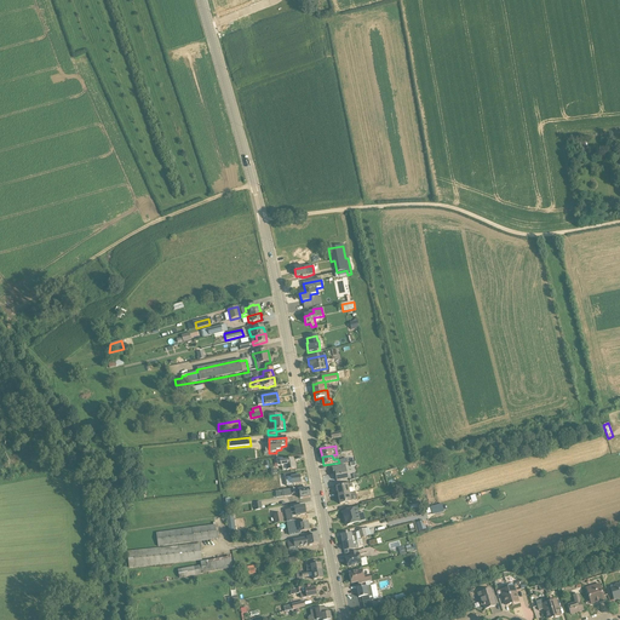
[(277,466),(285,465),(286,471),(296,470),(294,463),(293,464),(293,460),(283,461),(283,458),(276,459),(277,466)]
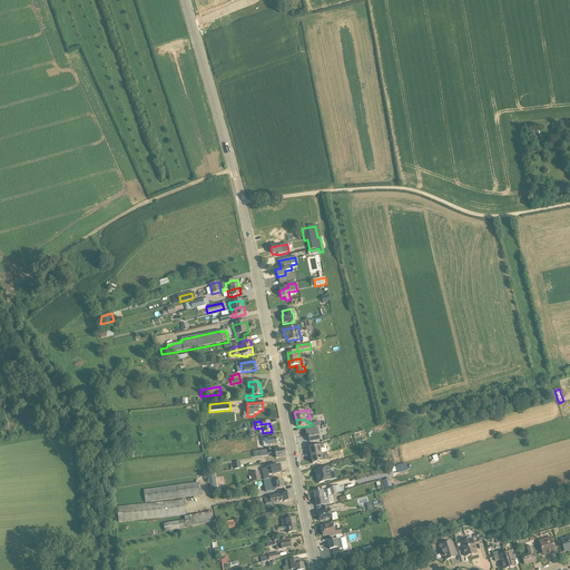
[(310,443),(320,441),(317,429),(305,431),(307,439),(308,439),(310,443)]
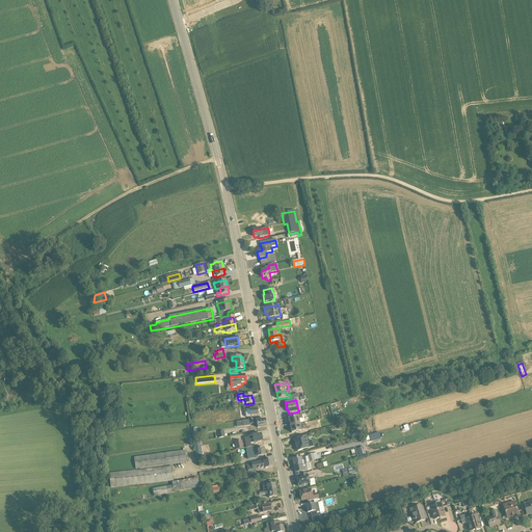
[(245,414),(245,415),(245,418),(258,416),(257,408),(249,409),(250,413),(245,414)]
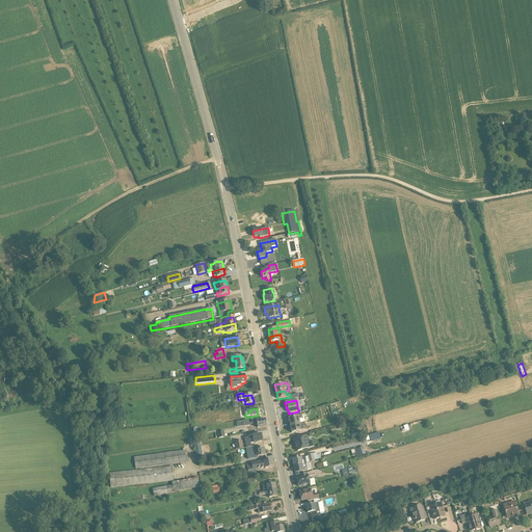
[(290,426),(304,423),(303,416),(289,419),(290,426)]
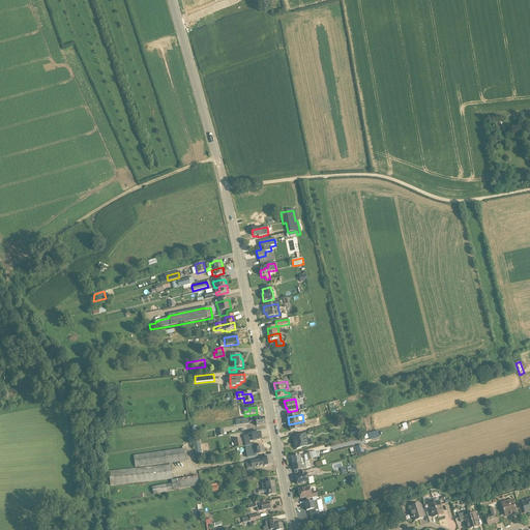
[(245,419),(242,419),(243,425),(249,424),(249,422),(256,421),(257,427),(265,425),(264,418),(256,419),(256,417),(245,419)]
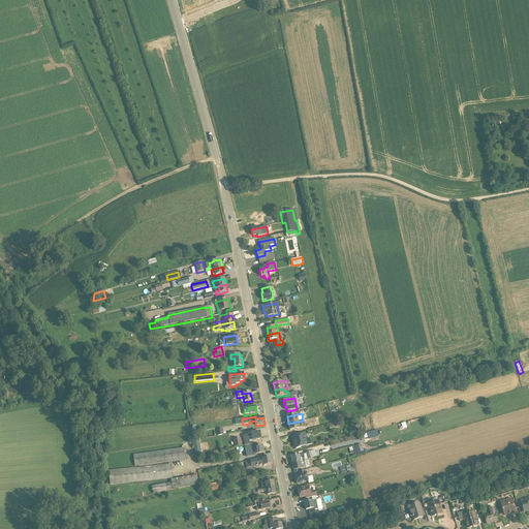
[(304,428),(303,421),(288,424),(289,431),(304,428)]
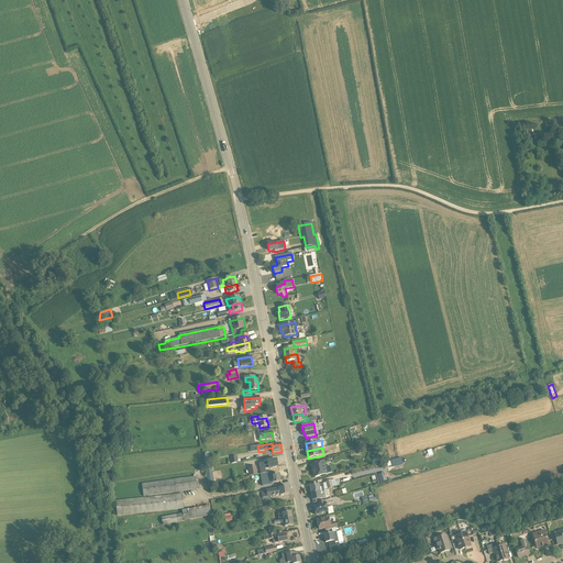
[(264,462),(265,470),(278,467),(276,460),(264,462)]
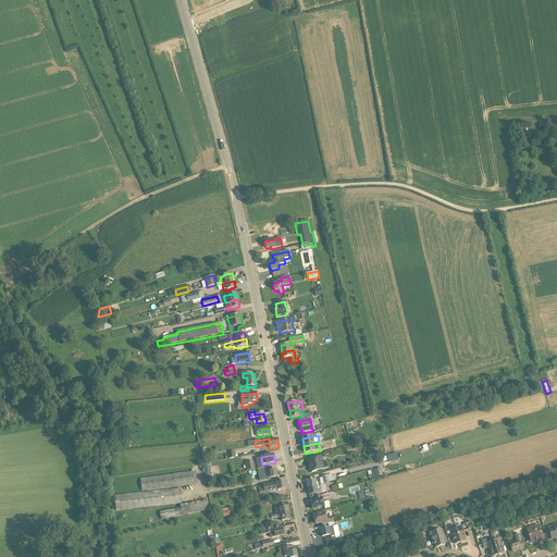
[(312,472),(323,469),(320,457),(309,460),(308,460),(308,461),(310,471),(311,472),(312,472)]
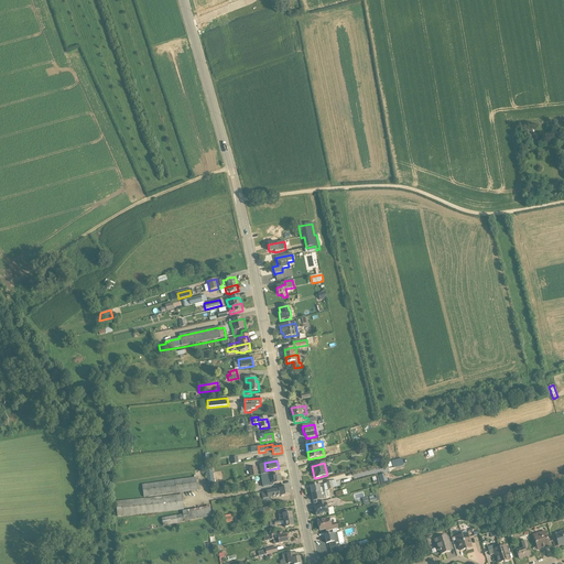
[(248,469),(250,477),(258,476),(257,467),(248,469)]
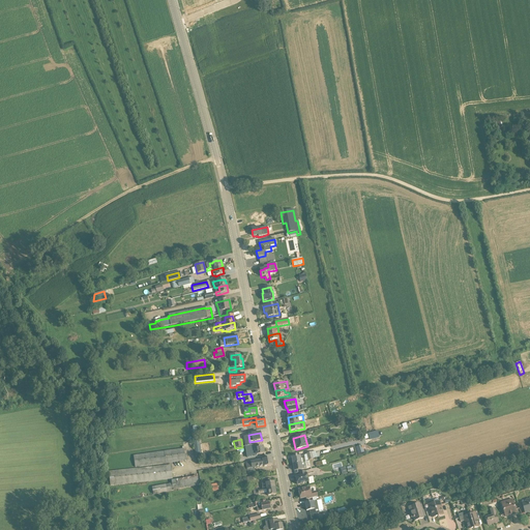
[(249,457),(256,455),(264,453),(263,446),(255,448),(248,450),(249,453),(249,457)]
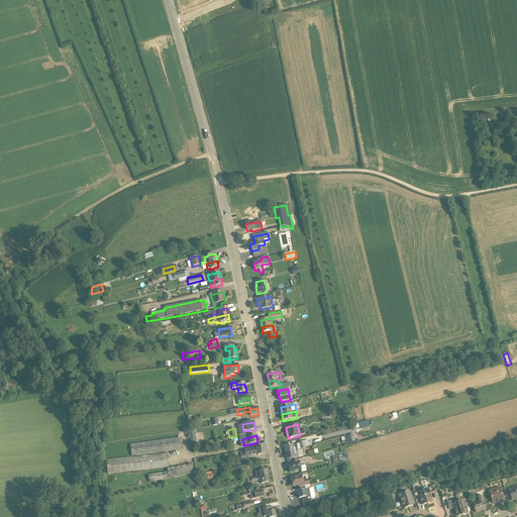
[(178,438),(130,445),(131,456),(181,449),(180,438),(180,436),(178,436),(178,438)]
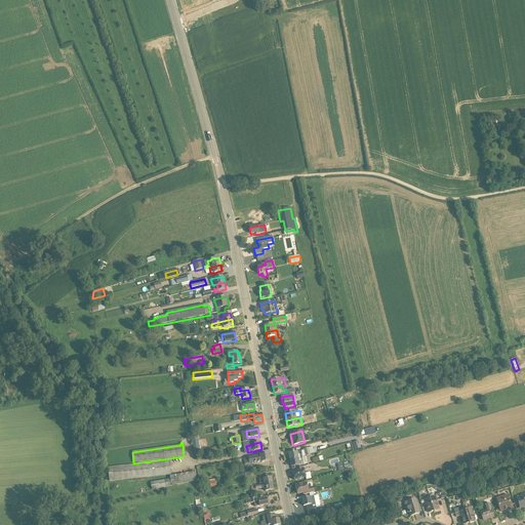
[(310,455),(310,454),(314,453),(312,447),(309,448),(308,448),(304,449),(306,456),(310,455)]
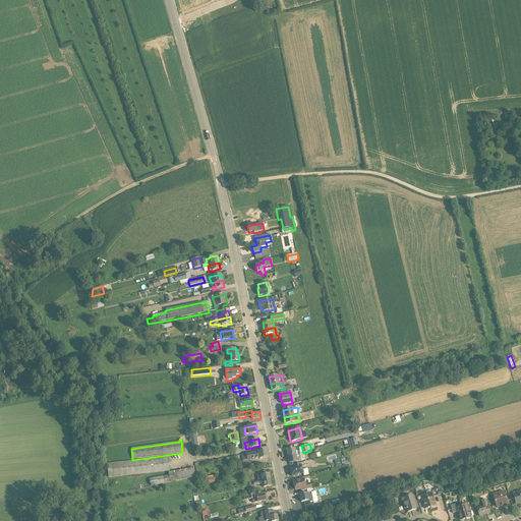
[(299,455),(299,451),(298,448),(287,450),(288,457),(296,455),(299,455)]
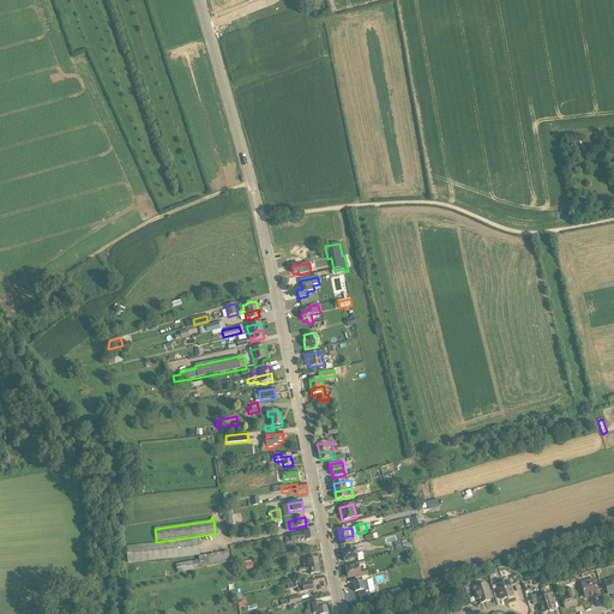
[(315,540),(314,531),(290,535),(284,537),(287,548),(296,547),(295,542),(306,541),(315,540)]
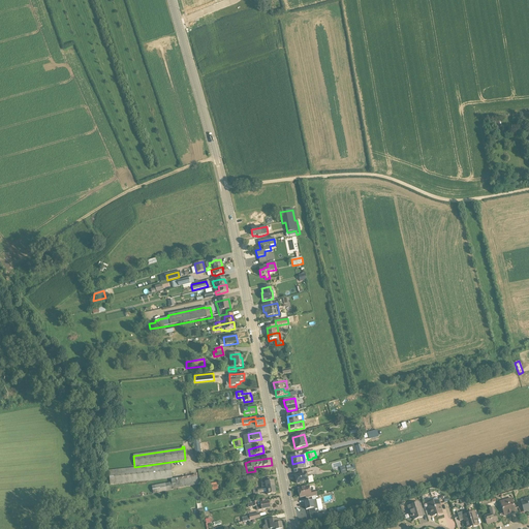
[(294,473),(300,472),(299,470),(306,468),(305,465),(302,466),(301,462),(292,464),(293,470),(294,473)]
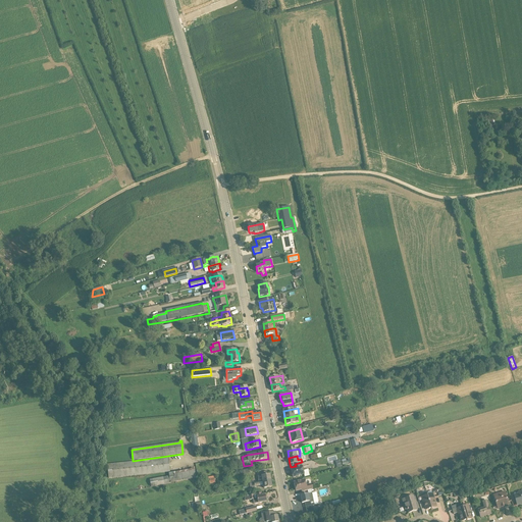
[(107,465),(108,479),(170,472),(168,458),(107,465)]
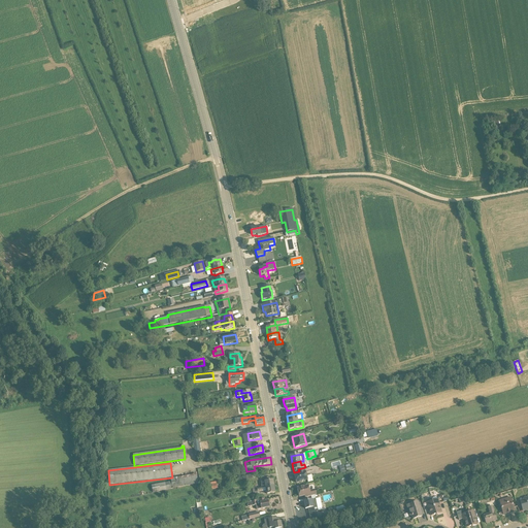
[(304,472),(303,470),(298,471),(299,474),(294,475),(296,484),(307,481),(305,472),(304,472)]
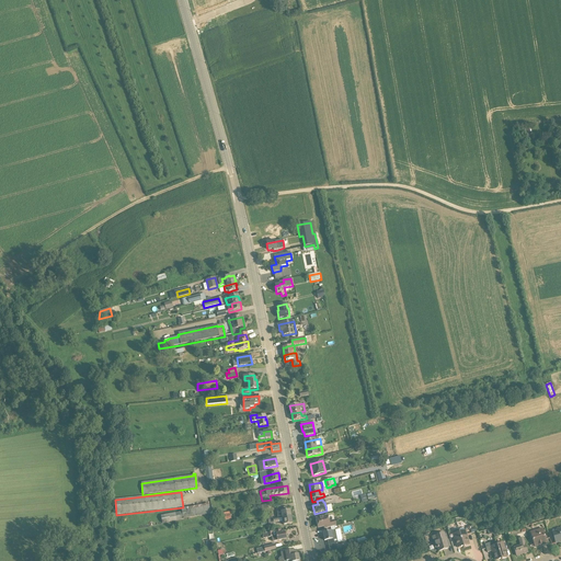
[(181,510),(182,512),(161,516),(162,524),(183,519),(210,515),(209,504),(181,510)]
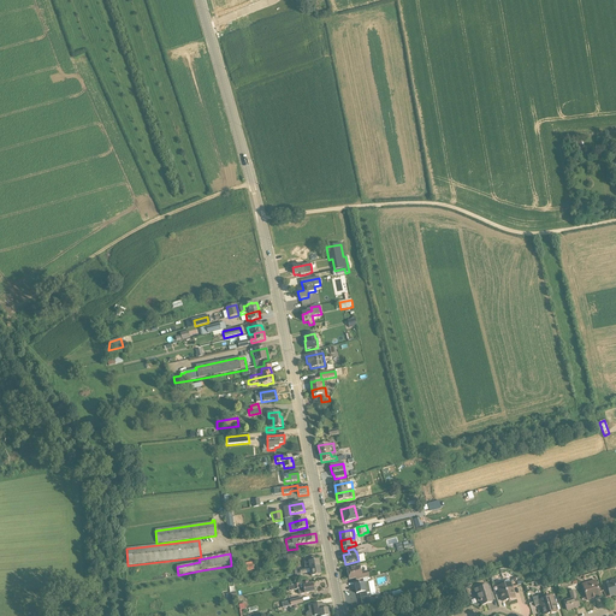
[(320,568),(319,561),(314,561),(314,557),(308,558),(308,562),(304,563),(306,570),(309,569),(320,568)]
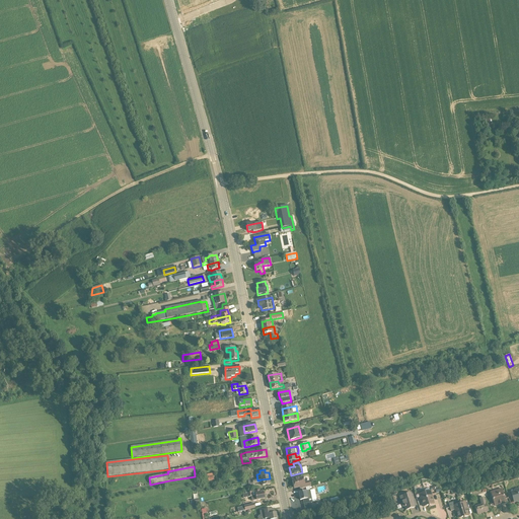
[(292,480),(294,488),(302,486),(303,489),(310,487),(309,482),(304,484),(303,477),(292,480)]
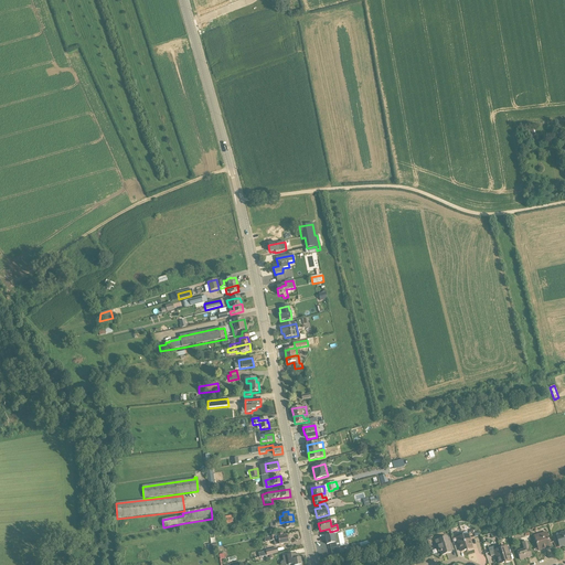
[(468,535),(467,532),(461,534),(467,551),(467,552),(472,550),(469,539),(468,535)]
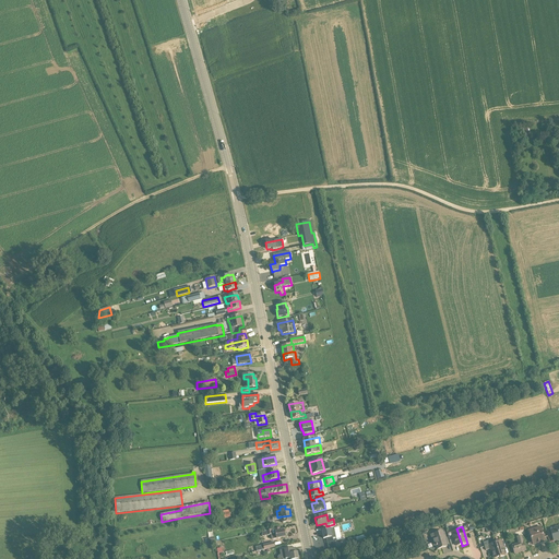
[(540,527),(528,531),(533,545),(545,542),(540,527)]
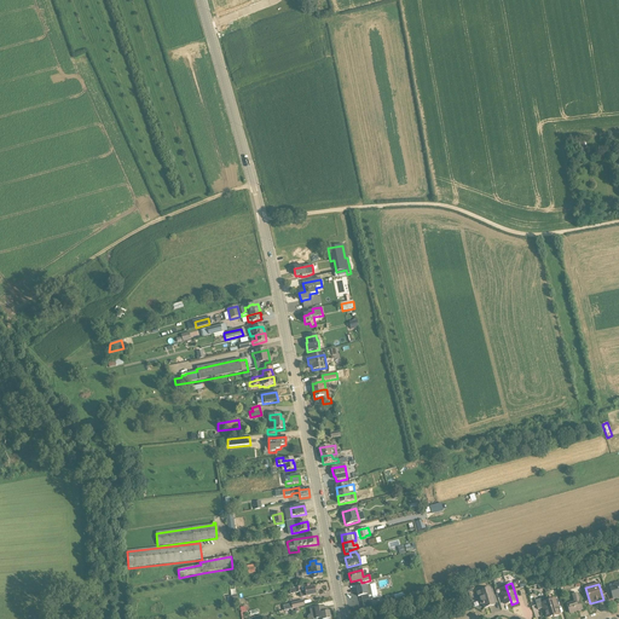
[(290,595),(300,593),(301,599),(302,599),(316,595),(314,588),(311,589),(310,585),(289,589),(290,595)]
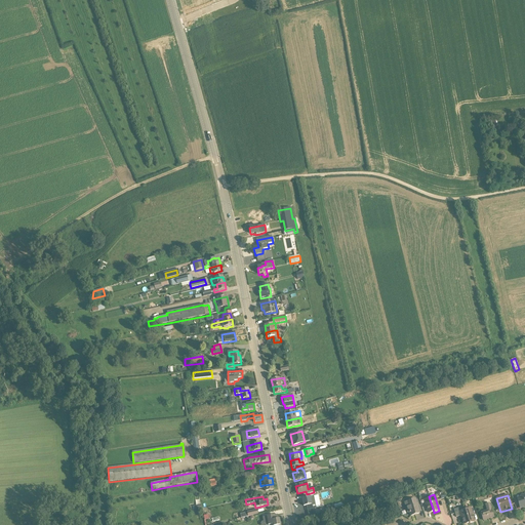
[(308,509),(308,511),(309,517),(316,515),(315,509),(316,509),(314,496),(303,498),(304,507),(307,506),(308,509)]
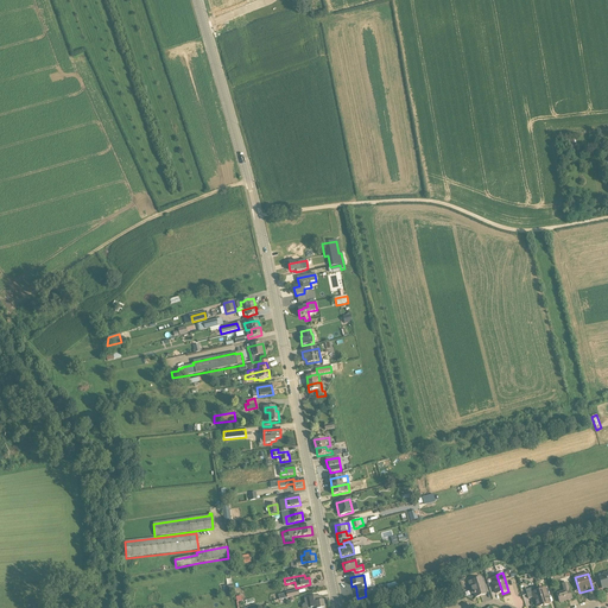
[(491,577),(492,580),(493,583),(496,594),(502,593),(496,575),(492,576),(491,577)]
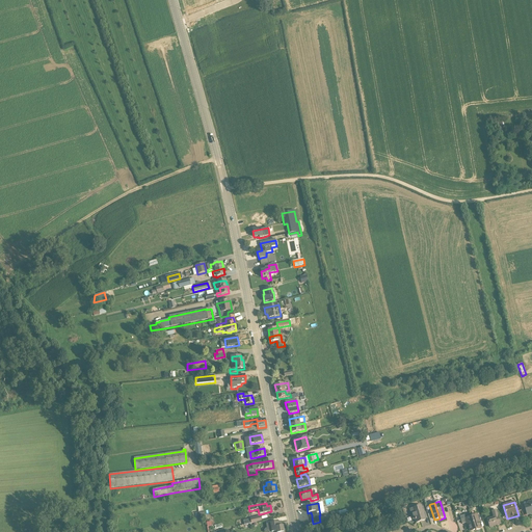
[(425,521),(421,506),(410,509),(414,521),(415,520),(416,520),(416,523),(425,521)]
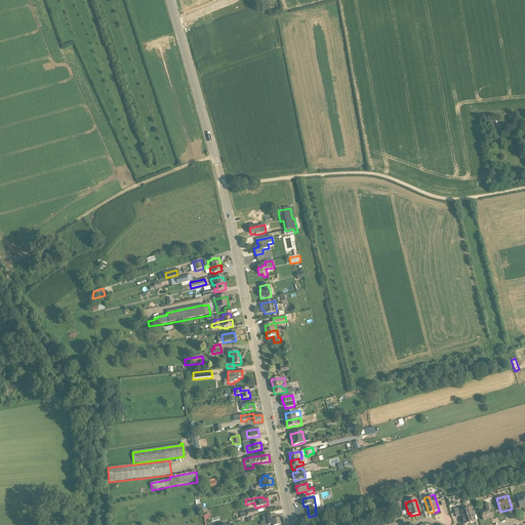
[(487,511),(481,513),(483,521),(494,518),(491,510),(489,503),(485,505),(487,511)]
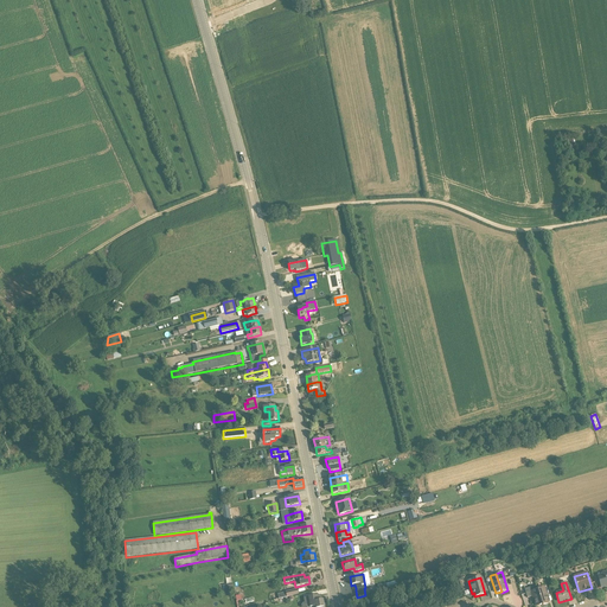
[(544,588),(537,590),(542,605),(542,606),(548,604),(544,593),(545,593),(544,588)]
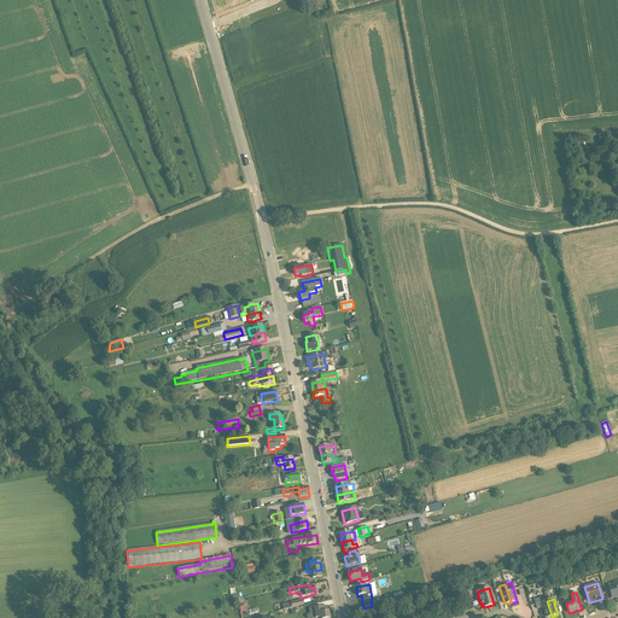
[(547,601),(541,602),(535,604),(537,610),(543,607),(546,617),(552,616),(547,601)]
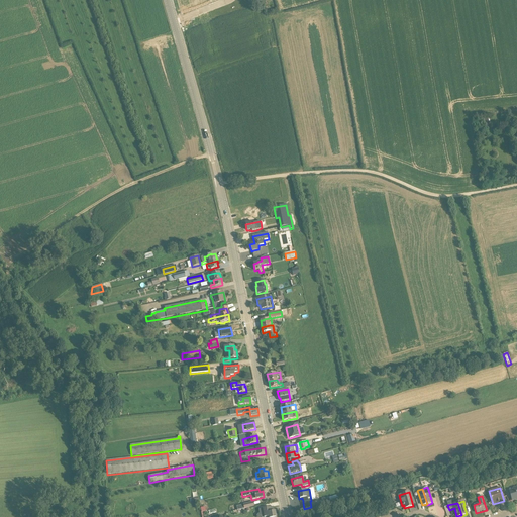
[(262,514),(262,516),(276,516),(277,516),(277,515),(276,514),(275,512),(274,507),(261,509),(262,514)]
